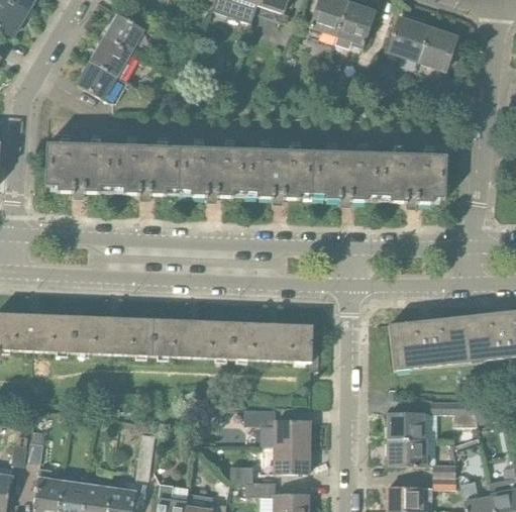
[(0,0),(0,26),(14,34),(28,11),(9,0),(0,0)]
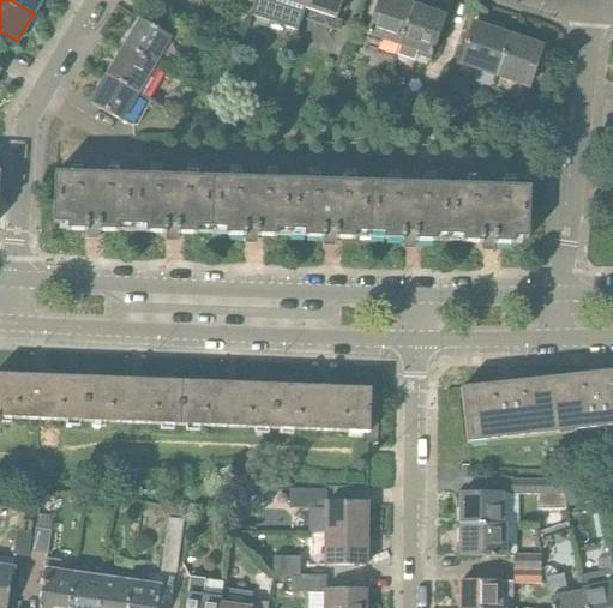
[(11,0),(34,13),(41,0),(11,0)]
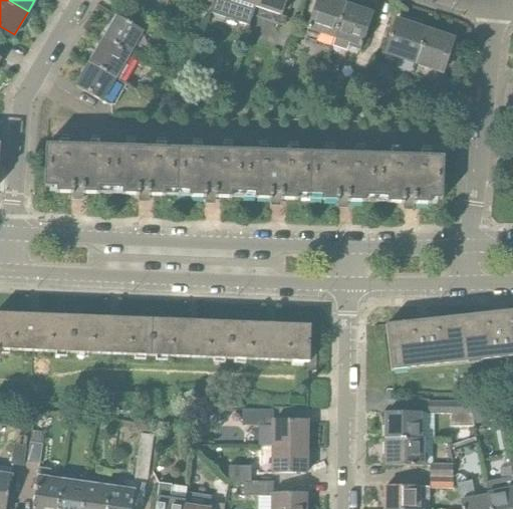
[(249,23),(253,12),(257,0),(214,0),(211,10),(249,23)]
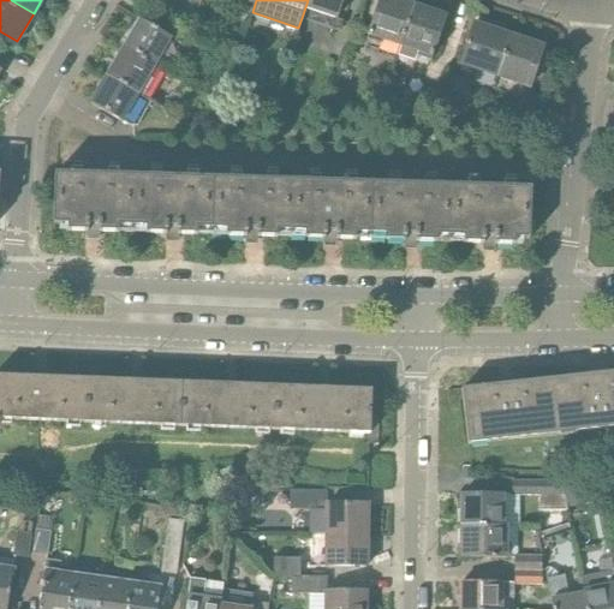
[(333,24),(337,16),(341,0),(308,0),(303,15),(333,24)]
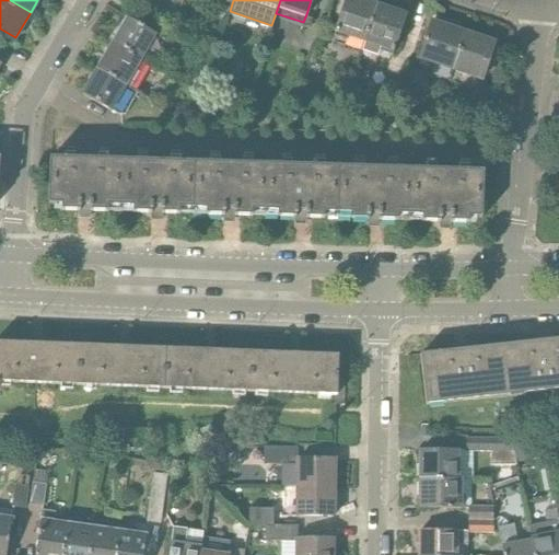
[(345,42),(363,48),(379,1),(375,0),(346,0),(338,24),(337,24),(335,33),(346,36),(345,42)]
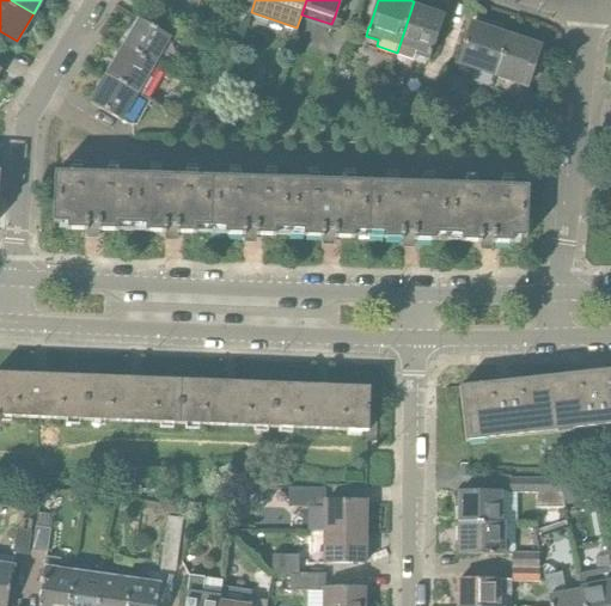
[(432,49),(433,49),(445,12),(414,1),(397,53),(415,57),(416,53),(429,57),(431,53),(432,53),(432,49)]
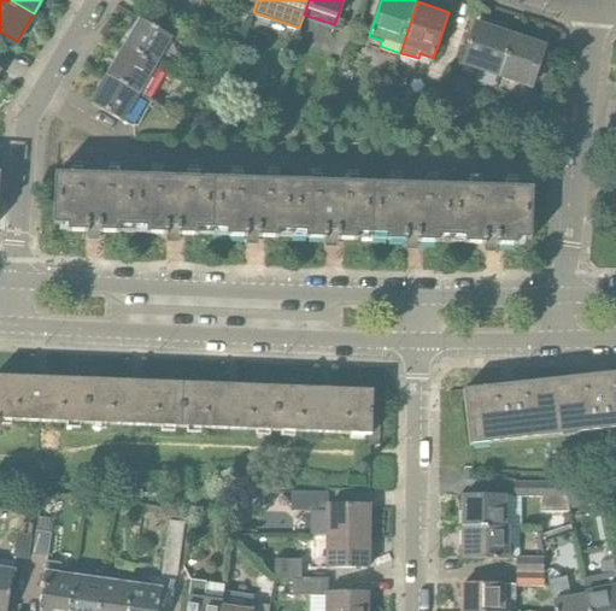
[(124,43),(168,68),(172,70),(181,54),(176,52),(183,40),(141,16),(124,43)]
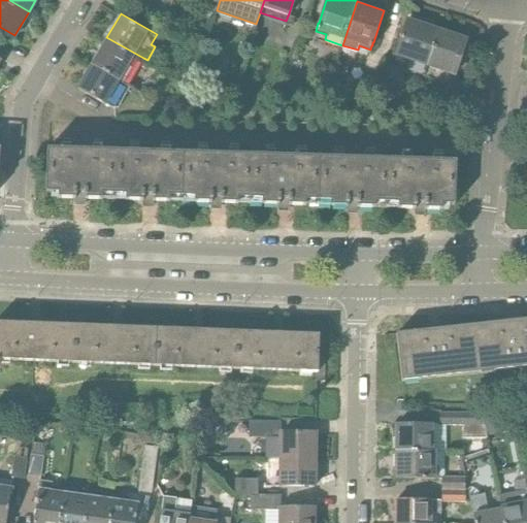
[(428,61),(439,29),(407,19),(397,50),(398,51),(396,57),(413,62),(410,67),(424,72),(428,61)]
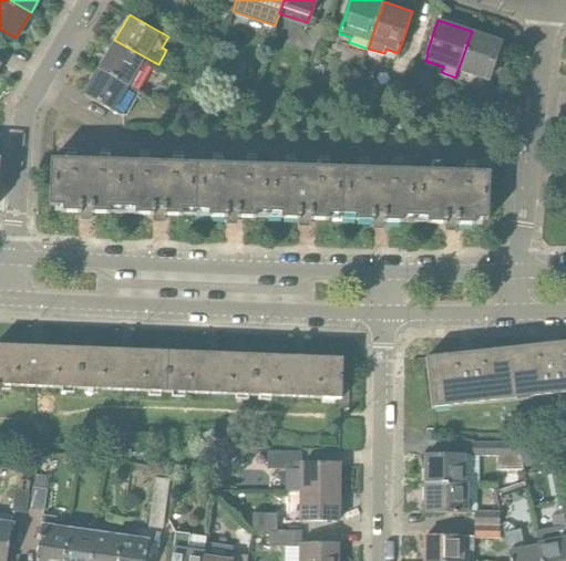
[(472,31),(460,65),(490,75),(502,41),(472,31)]
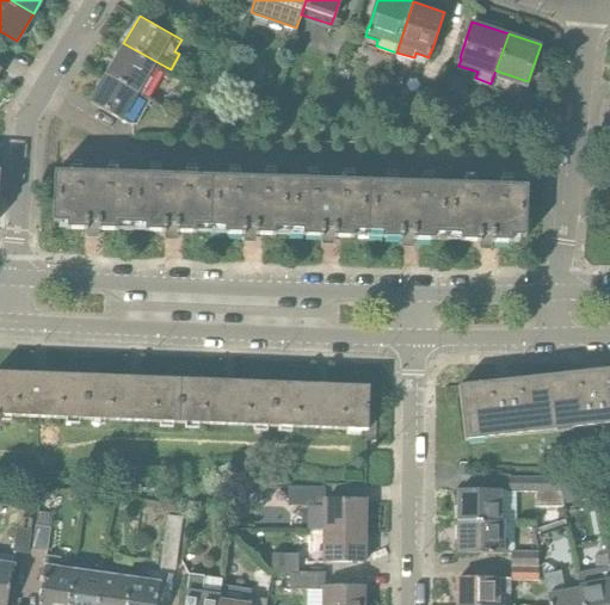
[(106,72),(142,92),(149,96),(166,67),(123,43),(106,72)]
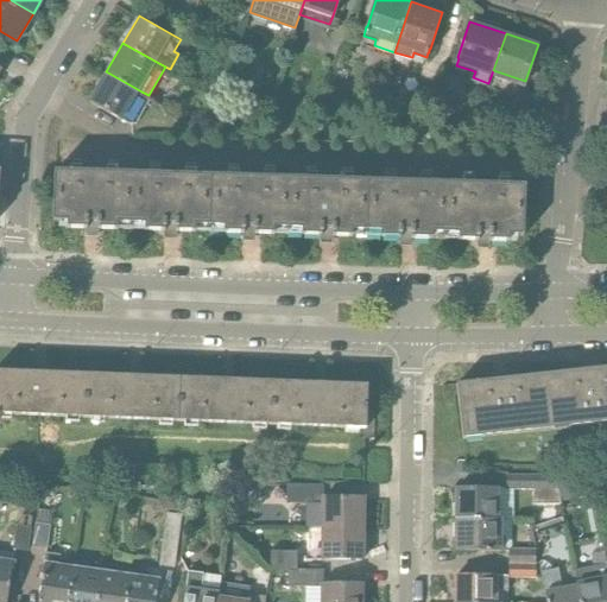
[(90,97),(124,116),(127,119),(141,92),(106,71),(90,97)]
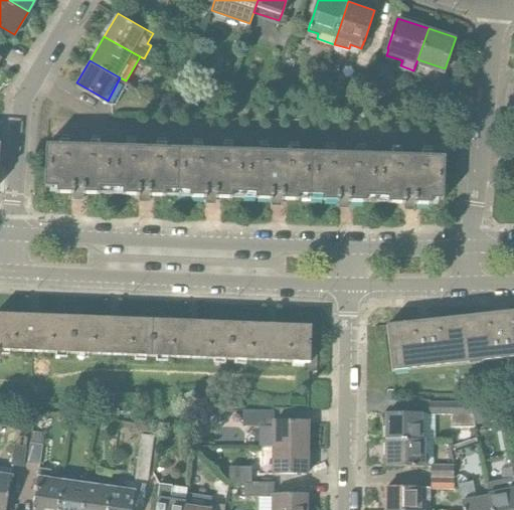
[(102,186),(112,186),(114,144),(47,142),(45,184),(57,184),(57,189),(101,191),(102,186)]
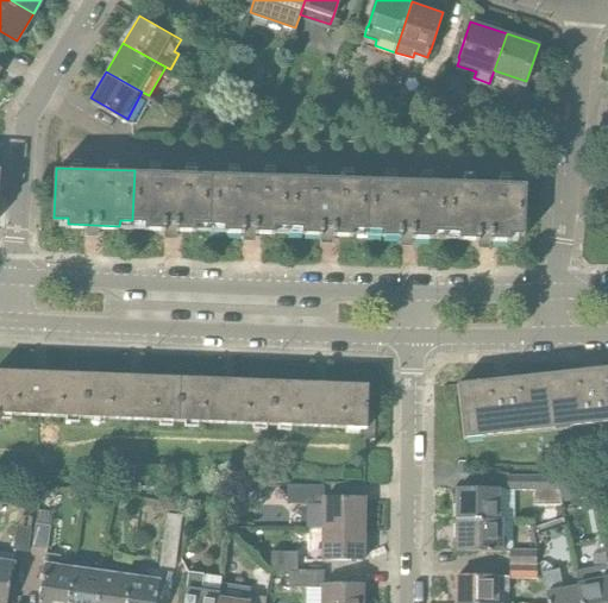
[(198,223),(211,223),(213,173),(135,170),(132,220),(146,220),(146,226),(198,228),(198,223)]
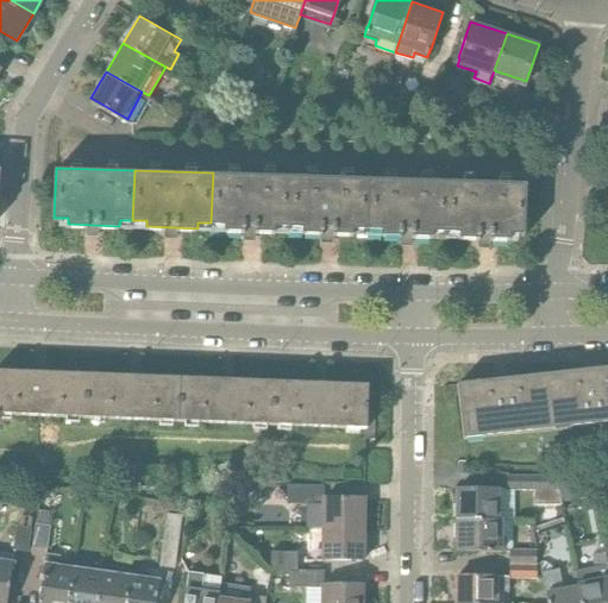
[(276,225),(289,225),(292,175),(213,173),(211,223),(225,224),(225,228),(276,231),(276,225)]
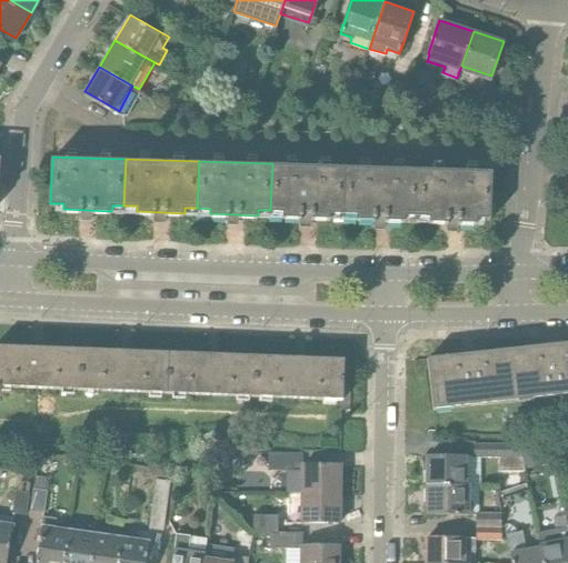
[(331,212),(344,212),(345,166),(272,163),(270,210),(284,211),(284,215),(331,218),(331,212)]
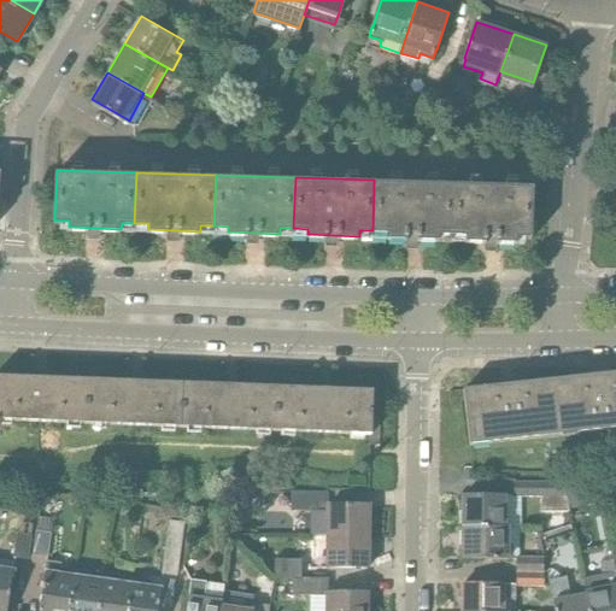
[(439,233),(452,233),(455,182),(374,180),(373,230),(387,231),(386,236),(439,239),(439,233)]
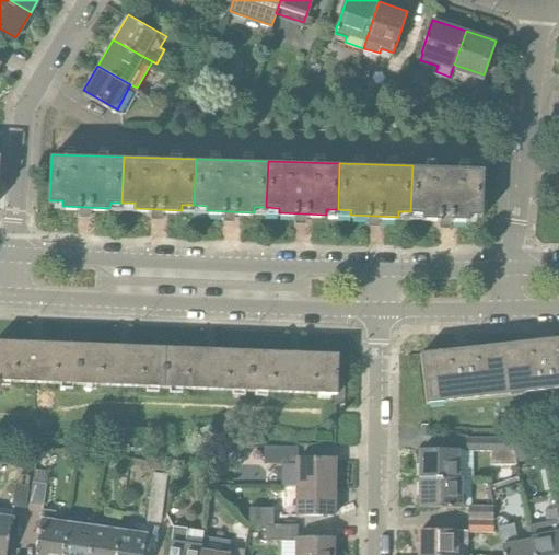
[(412,165),(410,211),(422,212),(422,217),(469,219),(470,214),(482,214),(485,168),(412,165)]
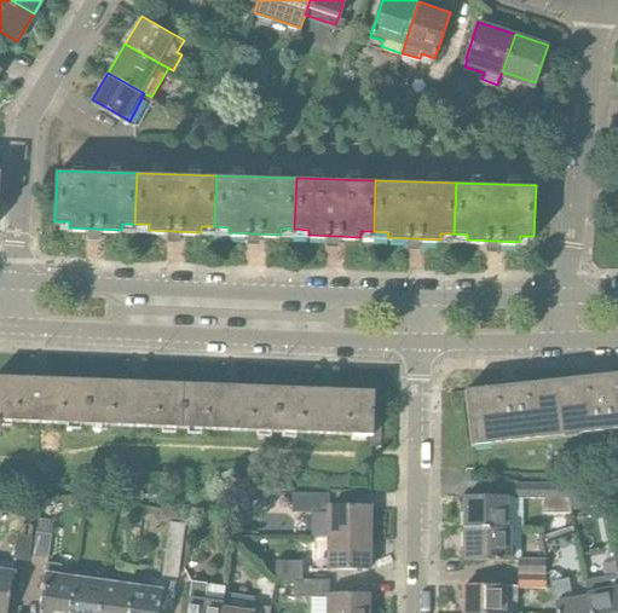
[(562,433),(608,427),(617,426),(617,369),(556,376),(562,433)]
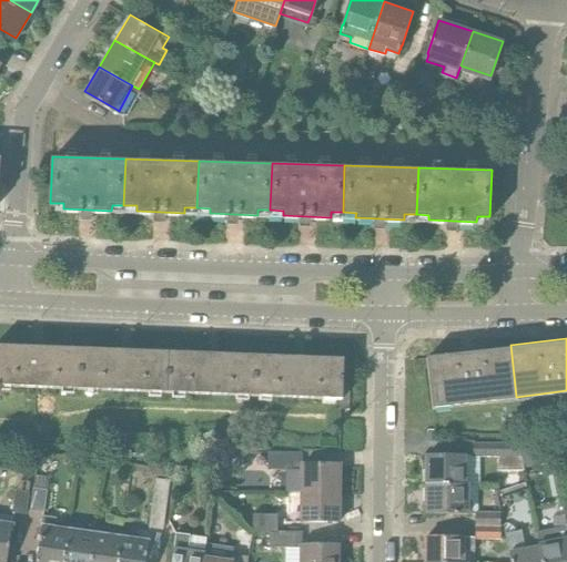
[(0,382),(80,386),(82,346),(44,344),(44,341),(32,341),(32,344),(0,341),(0,382)]
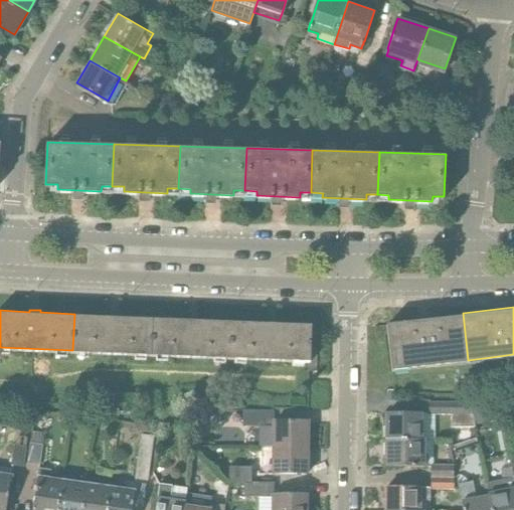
[(72,350),(152,354),(153,317),(120,316),(120,314),(109,313),(108,315),(74,314),(72,350)]
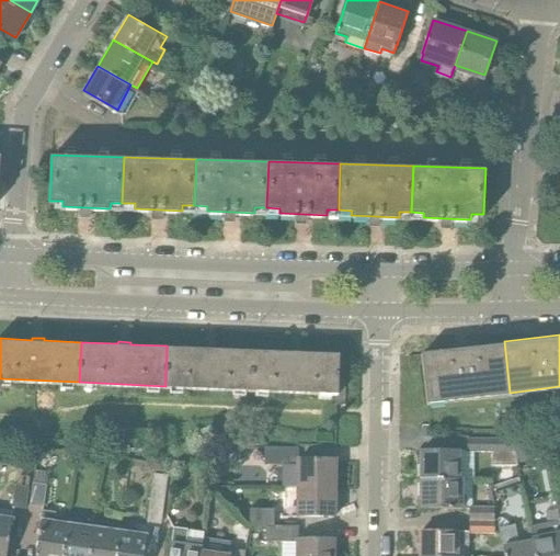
[(427,401),(510,393),(504,341),(422,351),(427,401)]
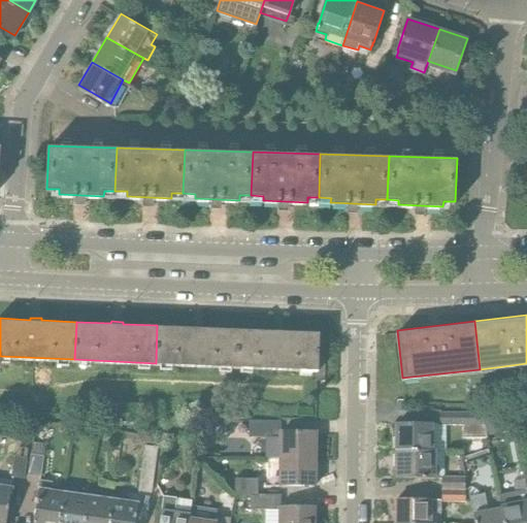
[(156,363),(236,365),(238,328),(203,327),(203,325),(192,324),(192,326),(157,325),(156,363)]
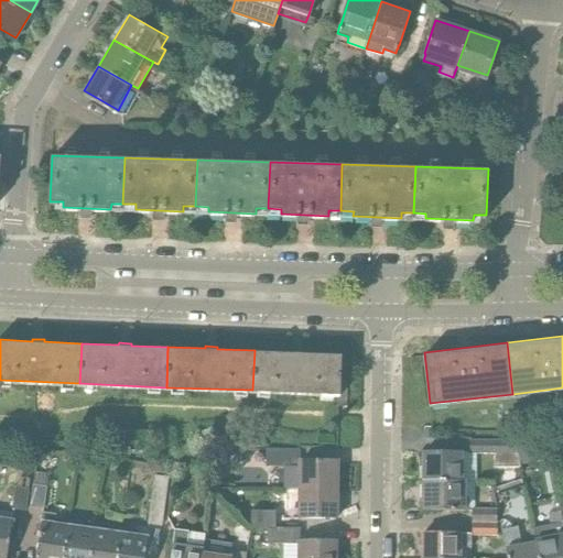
[(255,350),(252,390),(338,393),(338,403),(348,403),(349,368),(340,368),(342,353),(303,352),(303,350),(291,349),(291,352),(255,350)]
